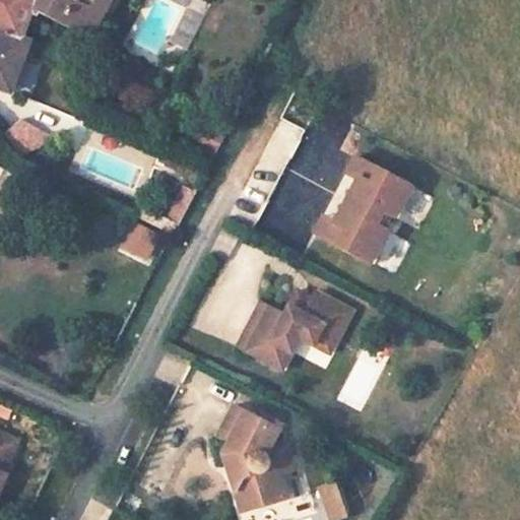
[(0,0),(0,87),(9,92),(27,44),(28,42),(21,40),(30,15),(37,18),(40,12),(89,37),(108,0),(0,0)]
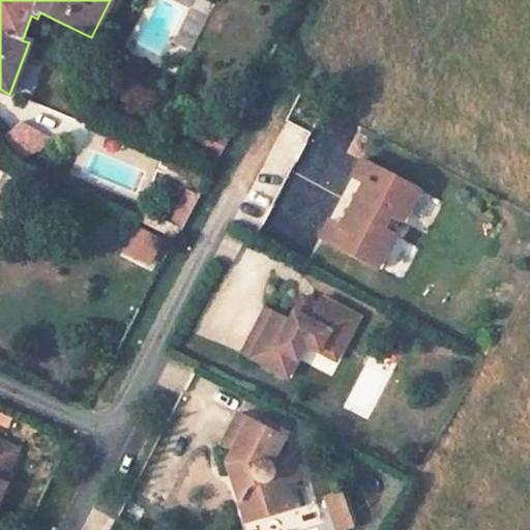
[(273,207),(307,130),(283,119),(248,196),(273,207)]
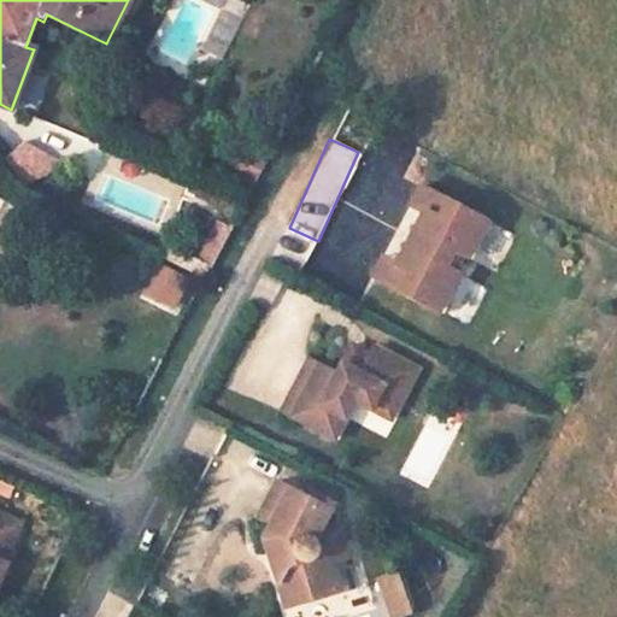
[(60,162),(24,141),(3,159),(22,184),(60,162)]
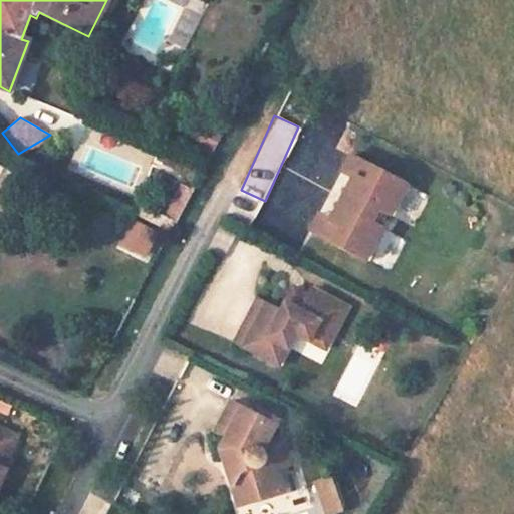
[(198,134),(188,129),(184,136),(194,141),(198,134)]
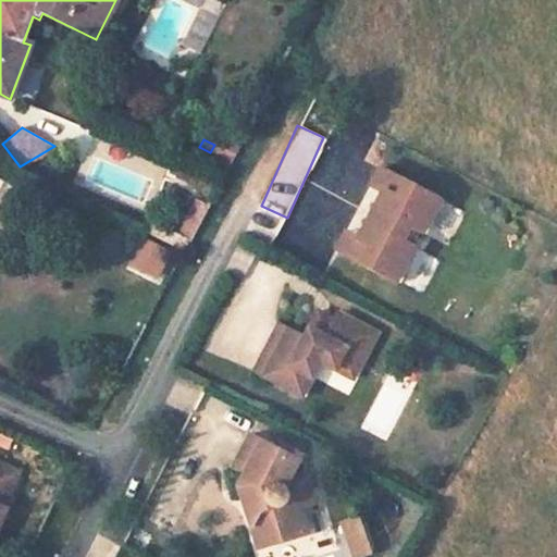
[(234,155),(214,145),(210,152),(223,159),(212,182),(218,184),(234,155)]
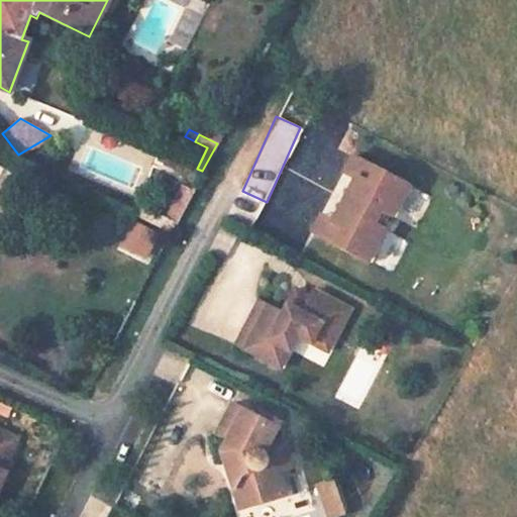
[(415,184),(346,147),(335,168),(354,178),(332,221),(315,212),(302,237),(369,273),(415,184)]
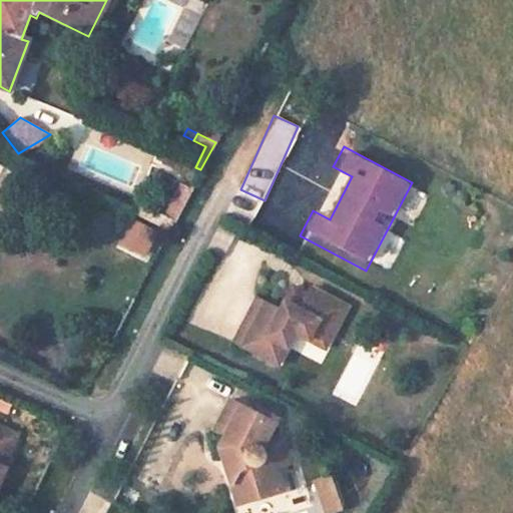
[(190,190),(179,184),(163,216),(173,221),(190,190)]
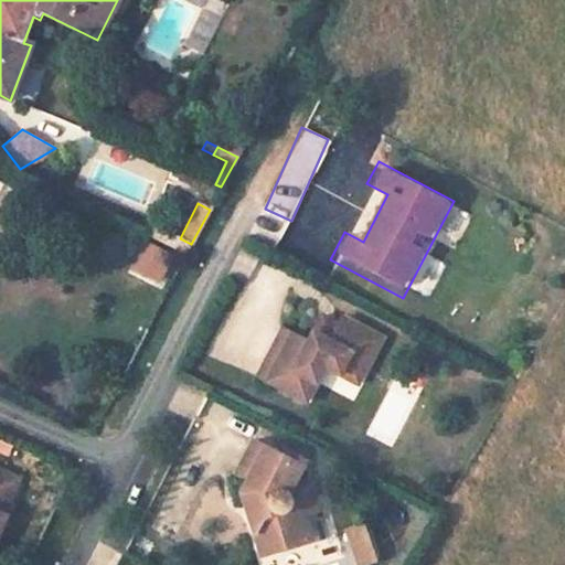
[(127,273),(159,284),(171,253),(138,241),(127,273)]
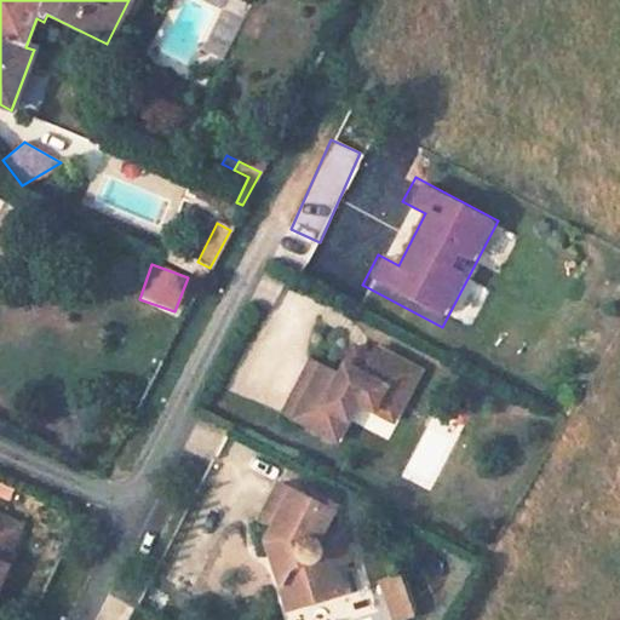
[(355,344),(345,362),(354,366),(363,349),(355,344)]
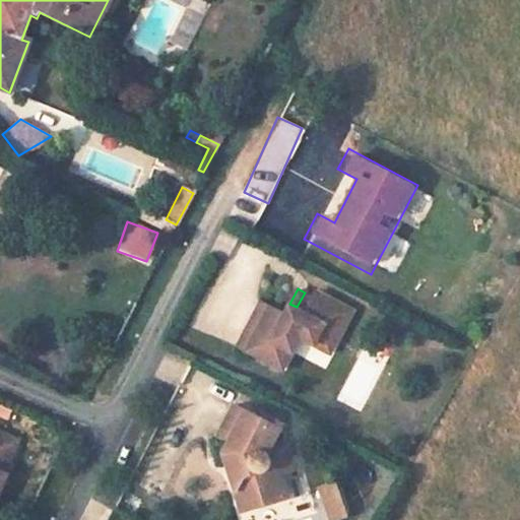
[(285,311),(261,299),(238,342),(281,366),(300,333),(314,341),(324,322),(339,330),(351,309),(316,289),(312,296),(305,293),(297,307),(289,304),(285,311)]
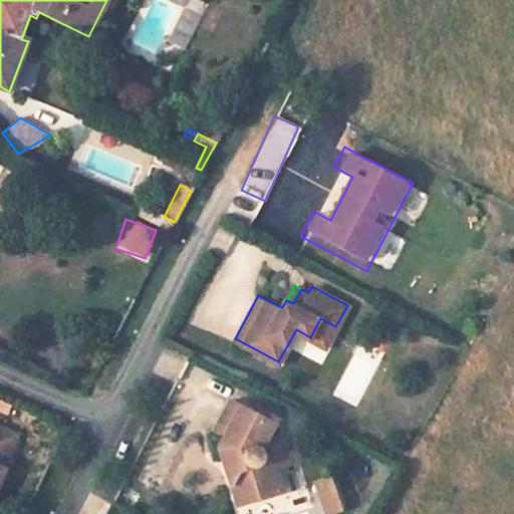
[(335,326),(320,318),(310,337),(325,345),(335,326)]
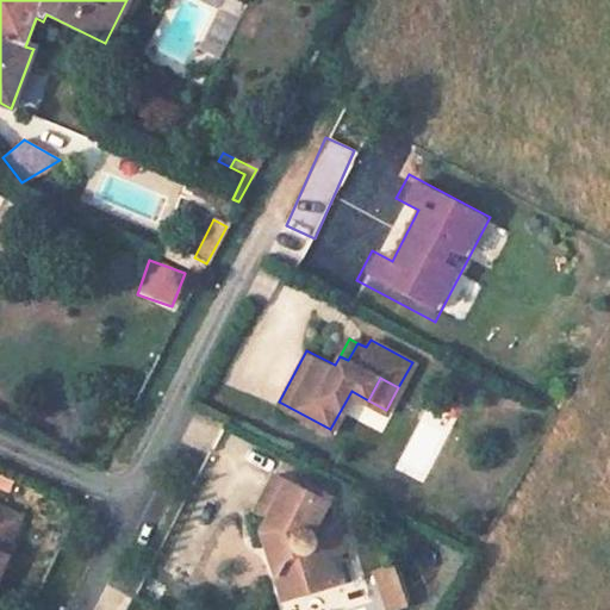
[(440,383),(397,470),(425,484),(468,397),(440,383)]
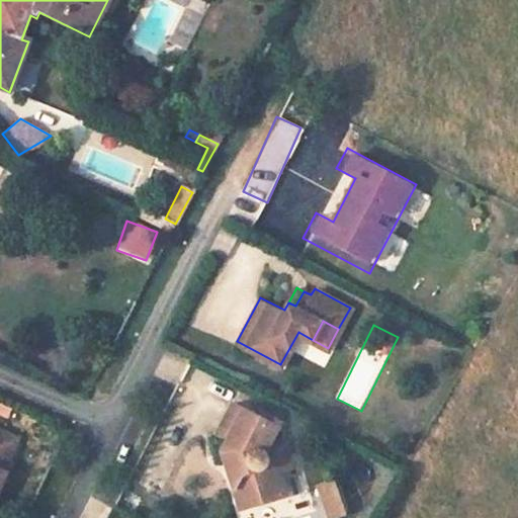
[(279,425),(234,401),(218,432),(229,437),(223,448),(237,455),(242,471),(235,486),(241,507),(287,493),(280,471),(295,467),(288,442),(274,434),(279,425)]
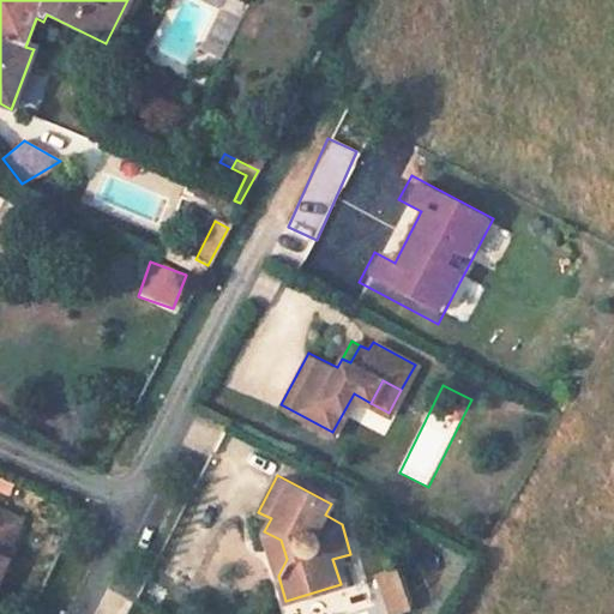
[(22,519),(0,510),(0,577),(7,560),(4,559),(22,519)]
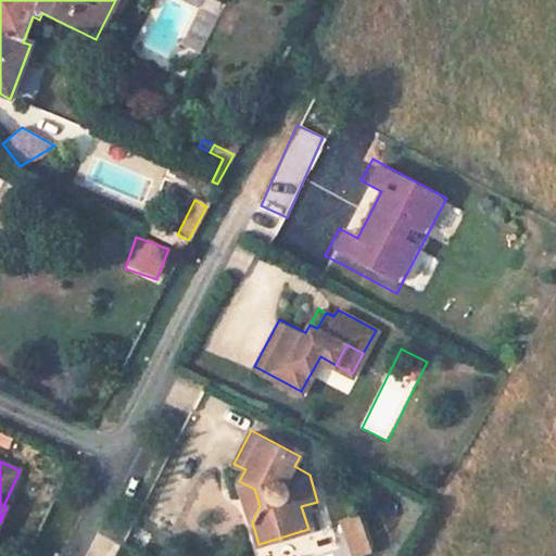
[(363,515),(342,520),(352,555),(362,555),(375,553),(363,515)]
